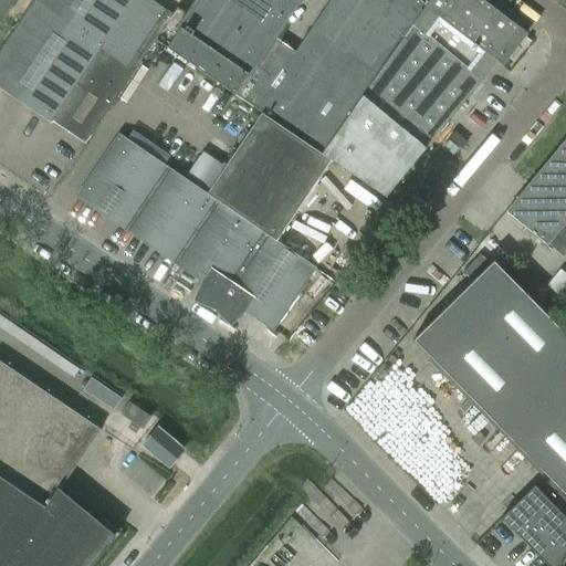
[(0,0),(0,20),(13,0),(0,0)]
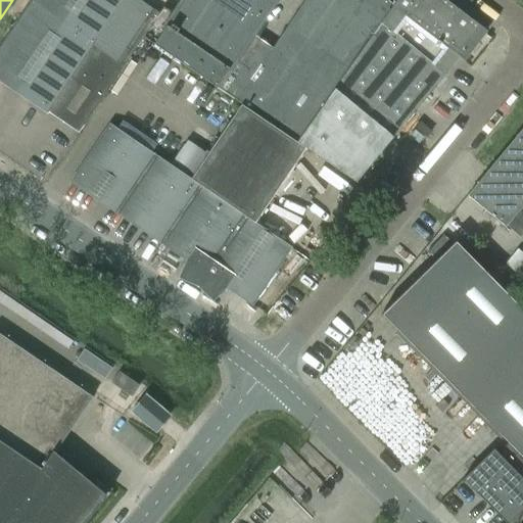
[(138,0),(30,0),(0,44),(0,81),(47,113),(48,111),(79,132),(158,13),(138,0)]
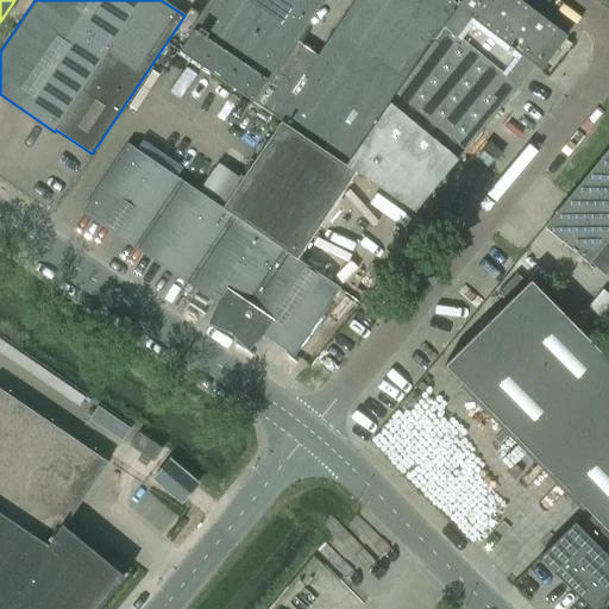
[(345,165),(447,20),(454,11),(452,10),(456,4),(451,0),(355,0),(316,55),(296,42),(325,0),(207,0),(188,29),(192,31),(179,51),(345,164),(345,165)]
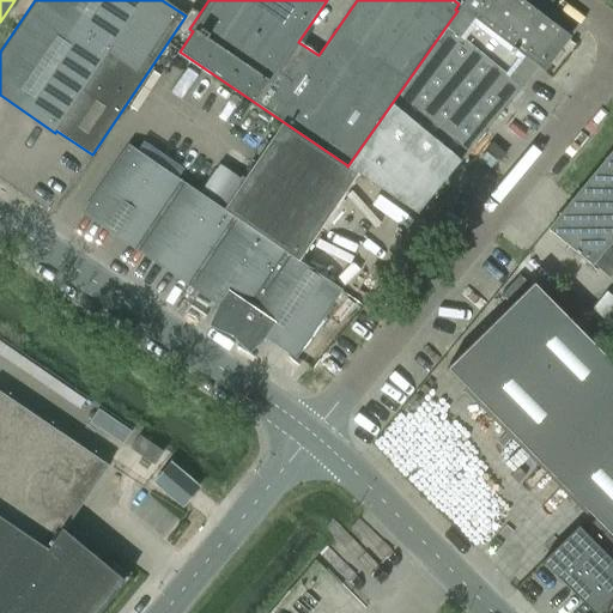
[(522,0),(465,0),(457,11),(450,20),(523,83),(538,66),(544,72),(570,36),(522,0)]
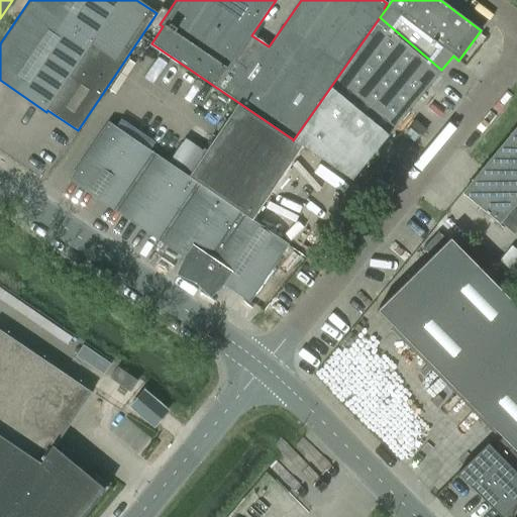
[(293,140),(302,146),(351,180),(389,135),(441,70),(380,17),(293,140)]
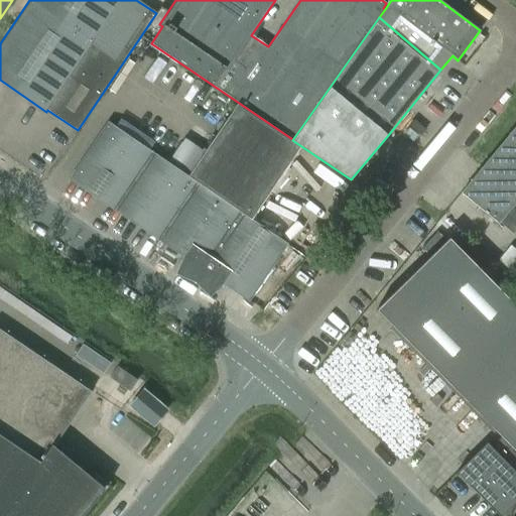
[(251,220),(301,146),(292,140),(238,103),(204,153),(187,176),(197,182),(251,220)]
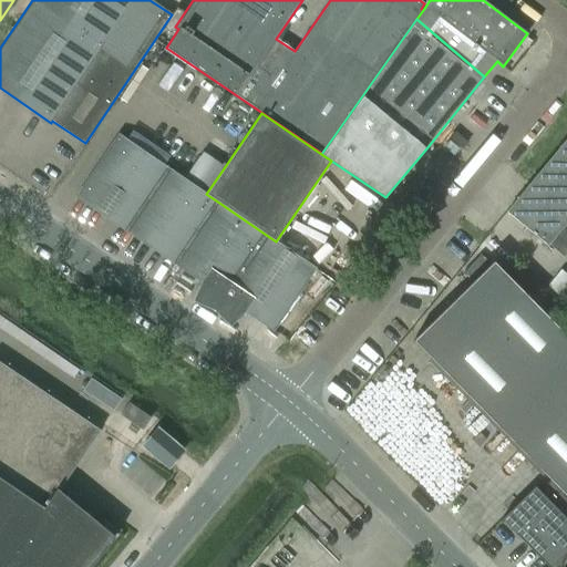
[(78,197),(126,230),(168,168),(120,135),(78,197)]
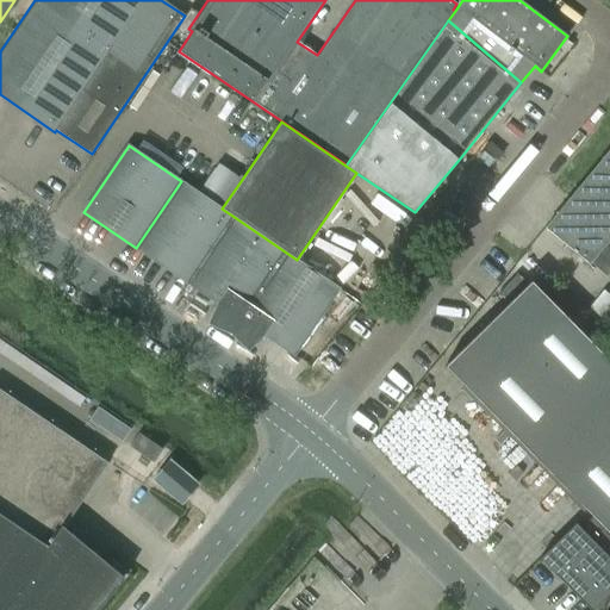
[(609,149),(546,228),(589,263),(590,262),(607,277),(609,272),(609,149)]
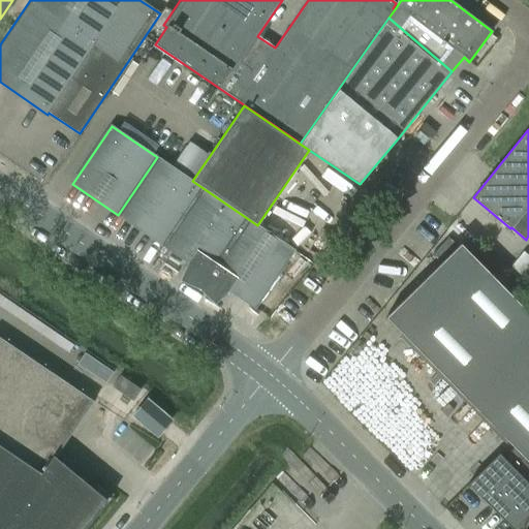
[(169,164),(187,176),(201,155),(183,144),(169,164)]
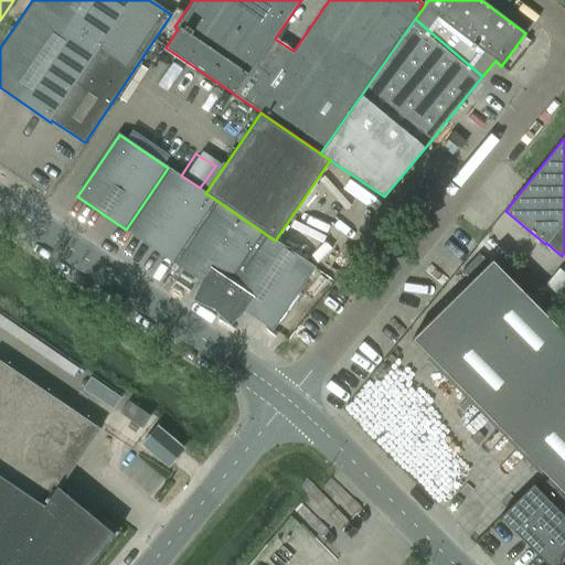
[(205,193),(184,179),(168,168),(126,230),(174,263),(215,200),(205,193)]
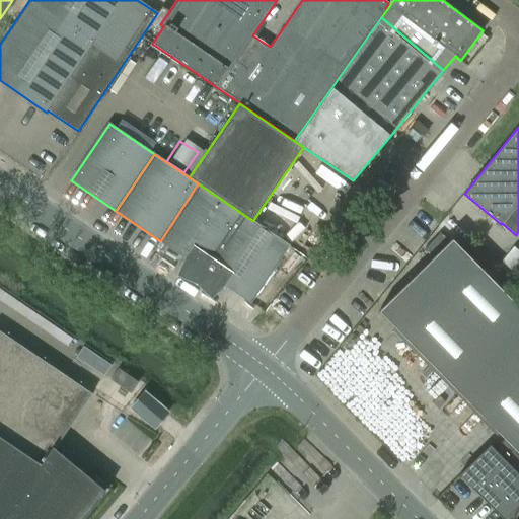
[(252,221),(198,183),(160,241),(184,258),(177,275),(195,282),(198,284),(211,297),(223,285),(249,302),(289,245),(252,221)]
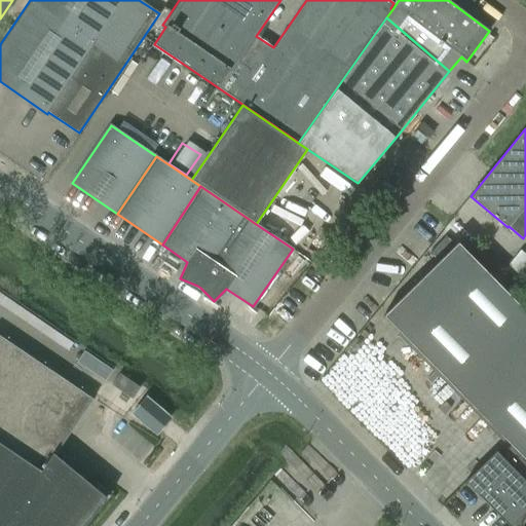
[(384,315),(384,316),(511,445),(500,455),(496,451),(465,481),(509,525),(510,525),(525,511),(525,311),(458,242),(384,315)]
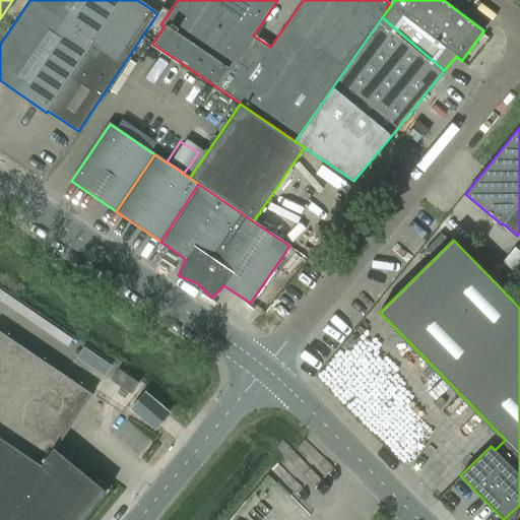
[(0,332),(0,519),(83,519),(107,493),(54,450),(91,394),(0,332)]
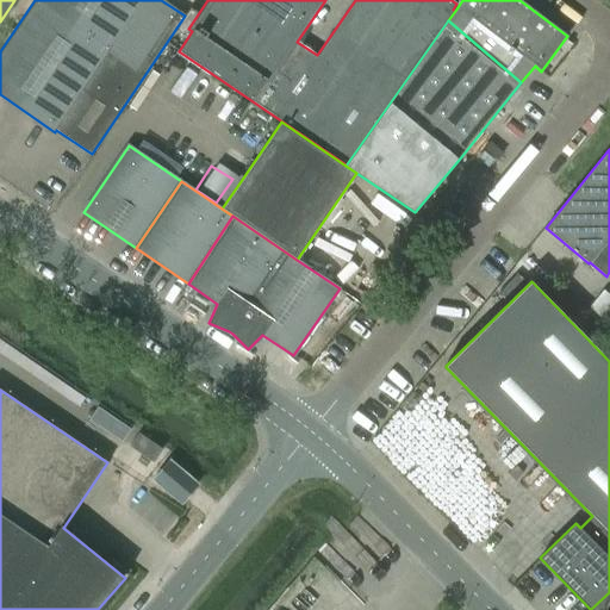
[(129,447),(154,464),(163,449),(138,433),(129,447)]
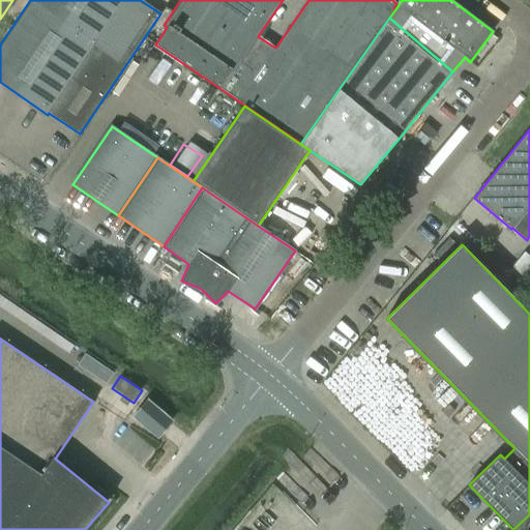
[(157,438),(171,422),(173,419),(148,398),(133,416),(157,438)]
